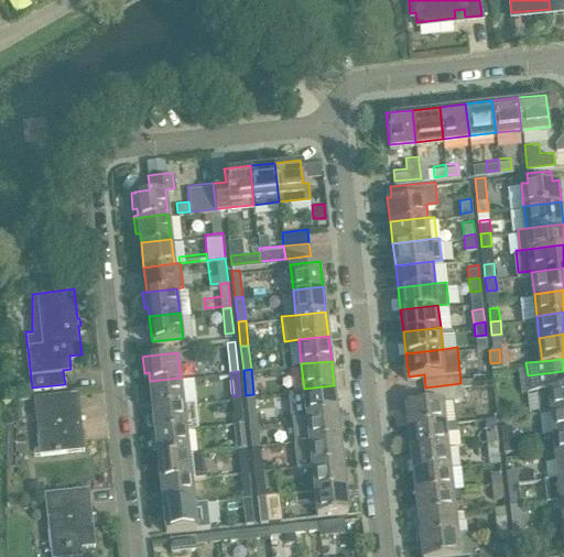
[(540,410),(551,408),(551,407),(563,406),(563,378),(563,371),(528,375),(529,389),(537,388),(540,410)]
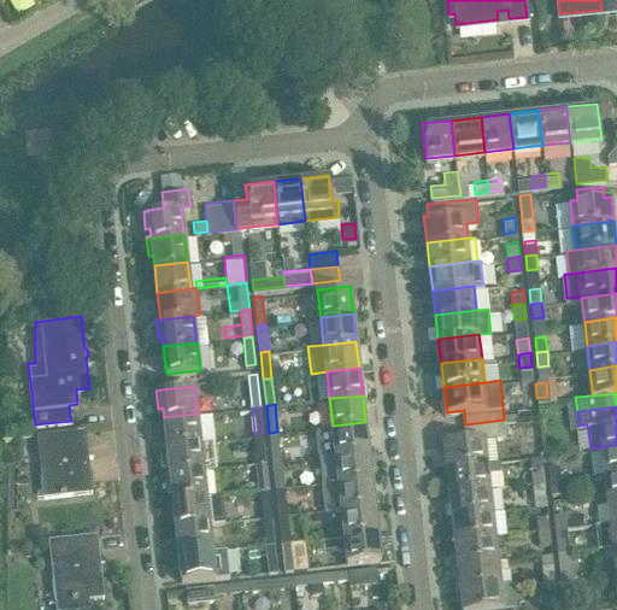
[(198,414),(164,417),(166,444),(200,440),(198,414)]
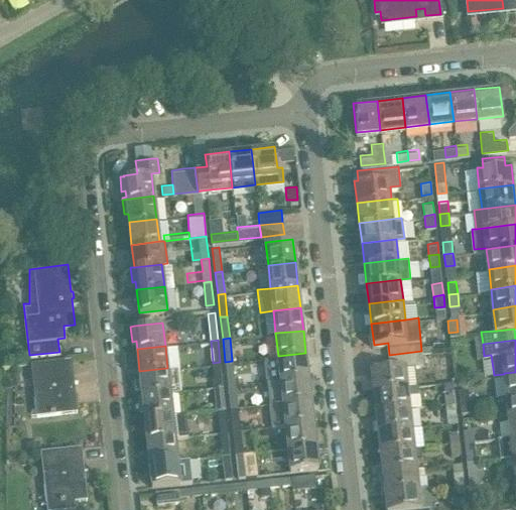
[(372,368),(374,389),(408,385),(405,364),(423,362),(421,351),(389,355),(390,366),(372,368)]
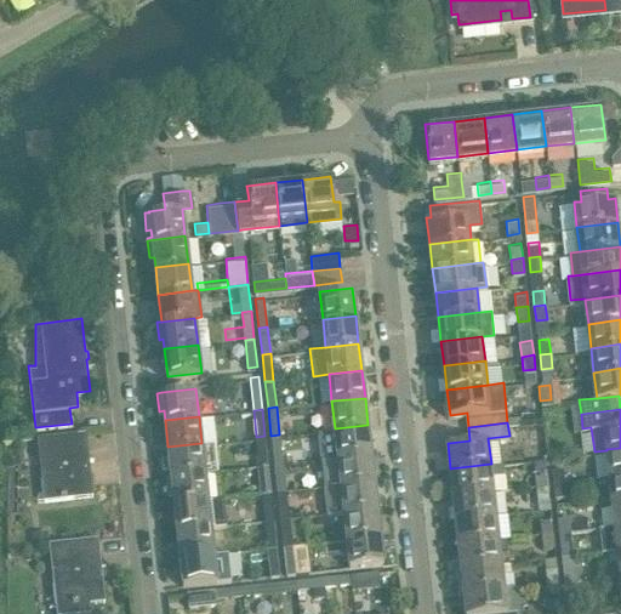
[(335,428),(337,455),(371,453),(368,425),(335,428)]
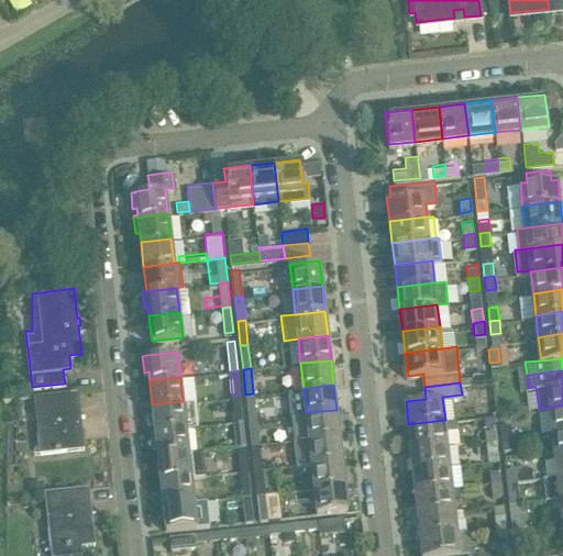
[(34,393),(40,451),(84,446),(77,389),(34,393)]
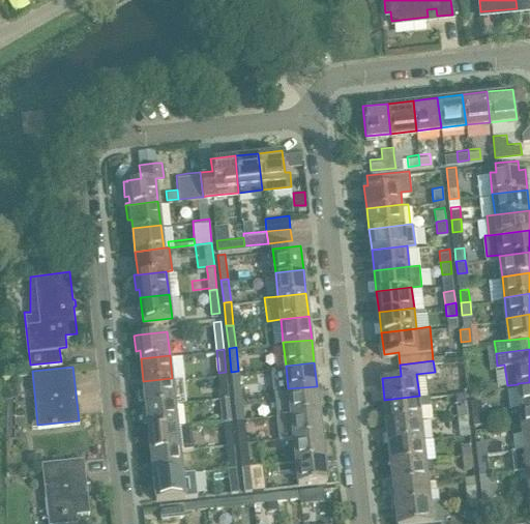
[(238,371),(231,372),(234,395),(241,394),(238,371)]
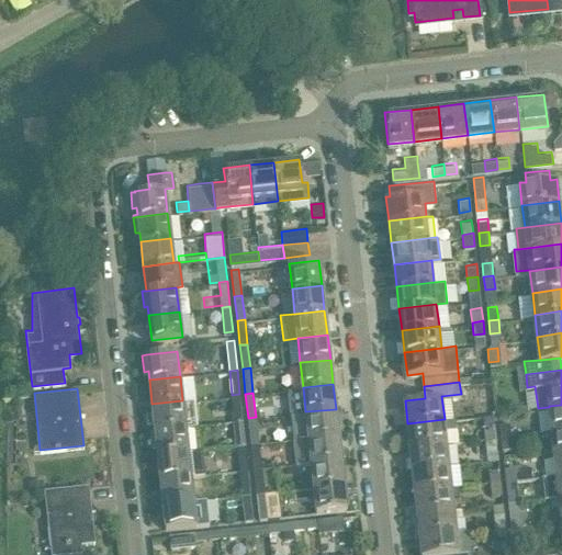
[(232,395),(235,419),(243,418),(239,394),(232,395)]
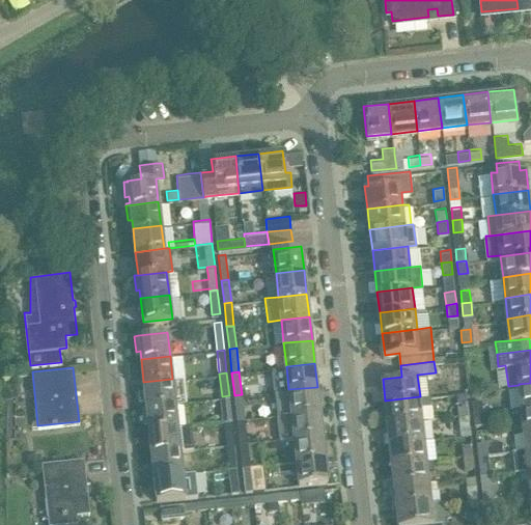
[(172,379),(143,382),(146,406),(175,402),(184,401),(180,378),(172,379)]
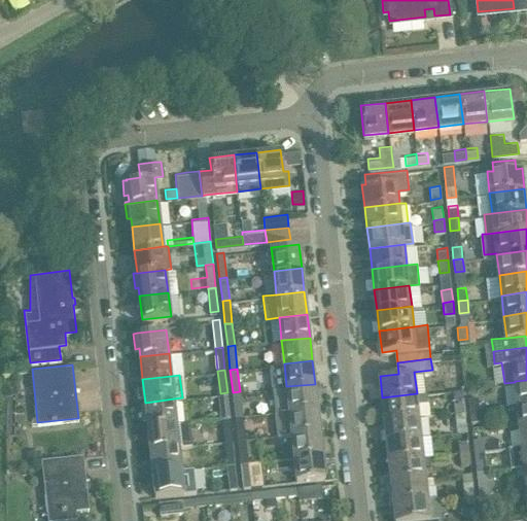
[(515,382),(517,402),(526,401),(526,380),(515,381),(515,382)]
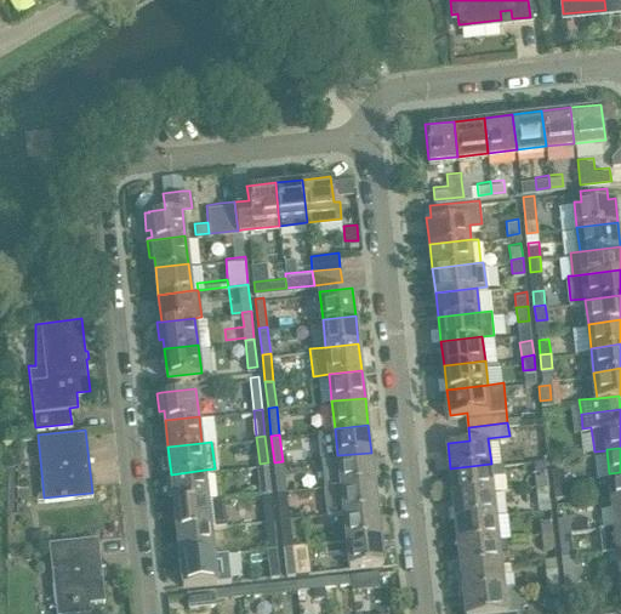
[(322,458),(324,484),(375,479),(371,453),(337,455),(322,458)]
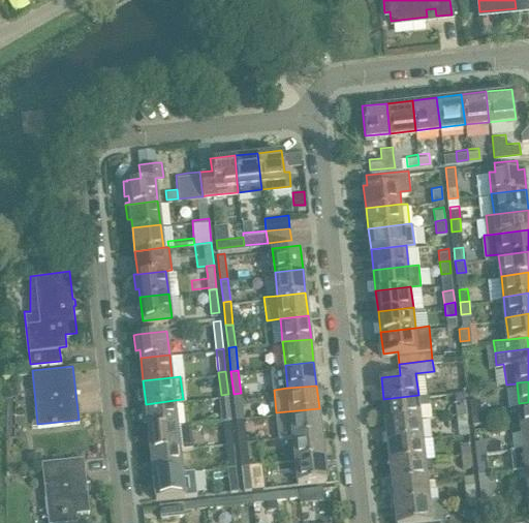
[(241,393),(234,394),(236,417),(243,417),(241,393)]
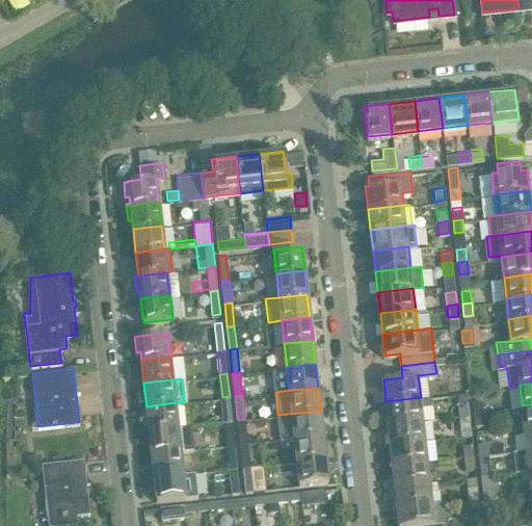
[(222,397),(224,421),(232,420),(230,396),(222,397)]
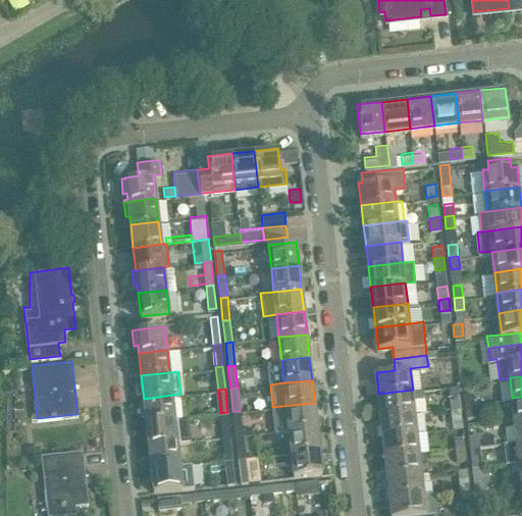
[(378,394),(381,414),(415,410),(414,399),(423,398),(422,389),(413,390),(378,394)]
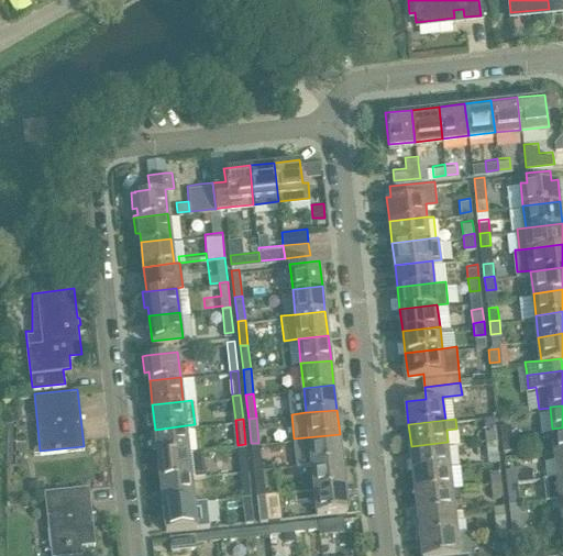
[(500,422),(503,435),(512,434),(510,421),(500,422)]
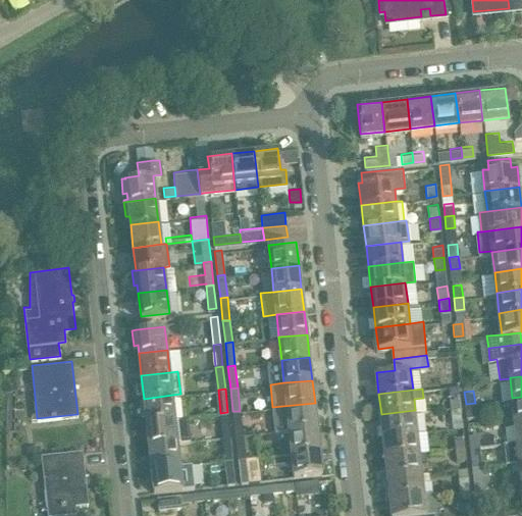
[(449,394),(450,406),(460,404),(459,392),(449,394)]
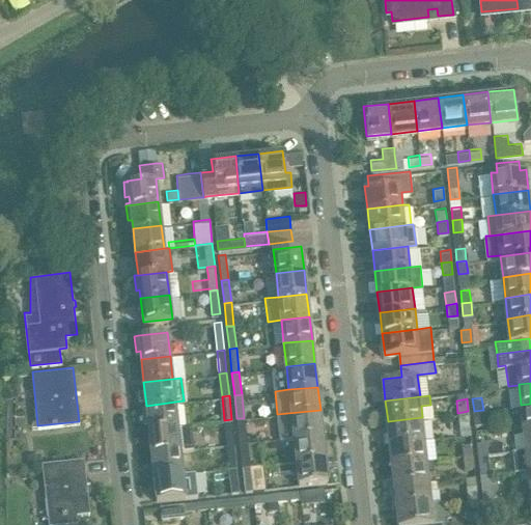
[(146,406),(142,406),(144,421),(147,420),(148,429),(178,425),(175,402),(146,406)]
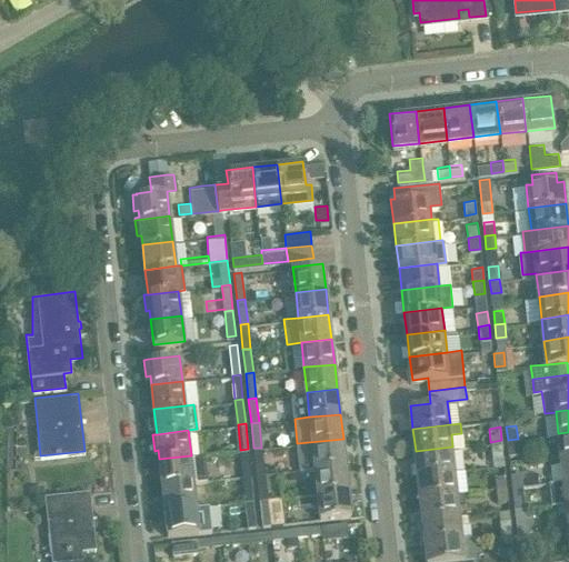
[(568,432),(558,433),(560,457),(568,454),(568,432)]
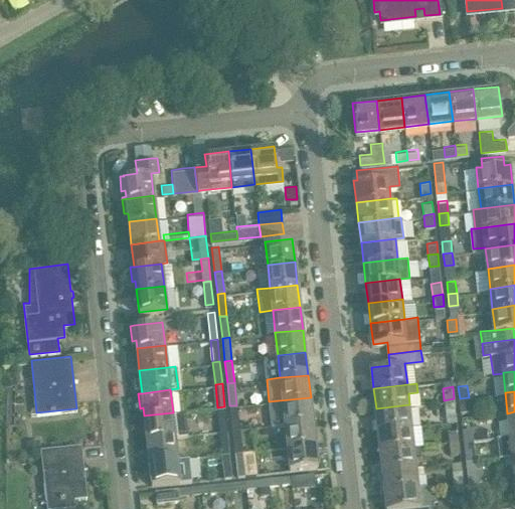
[(272,423),(286,422),(313,419),(311,397),(269,401),(272,423)]
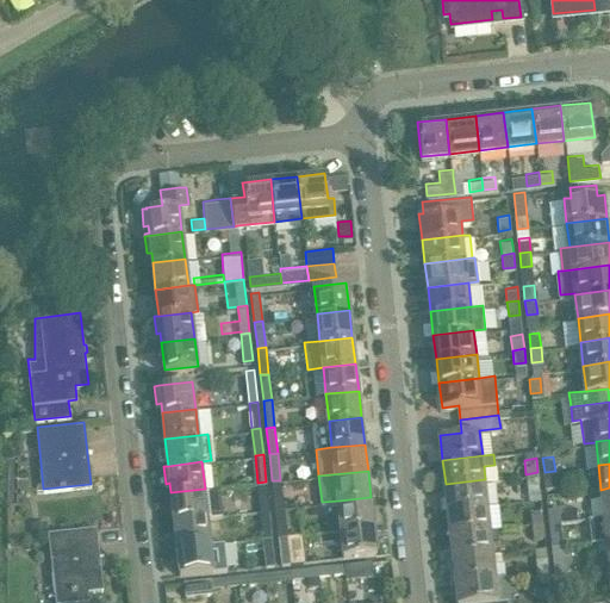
[(555,471),(545,472),(546,486),(556,485),(555,471)]
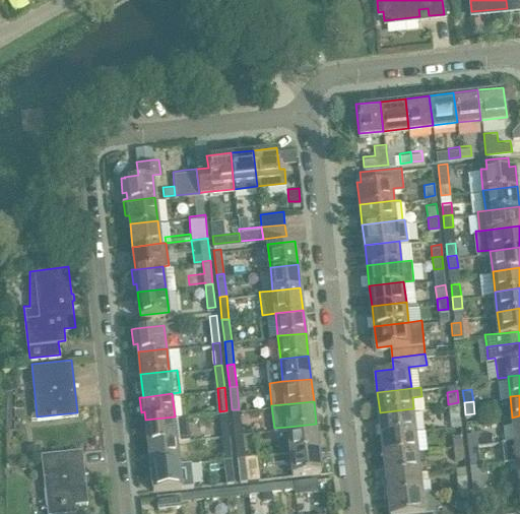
[(458,402),(448,404),(450,415),(459,414),(458,402)]
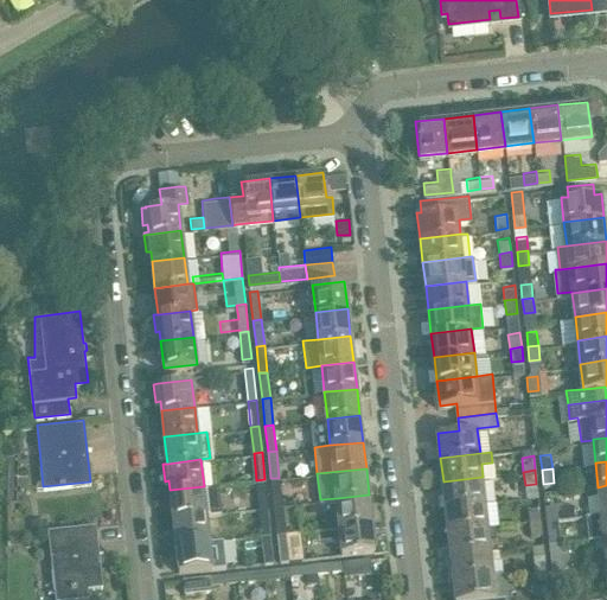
[(443,482),(446,505),(485,500),(483,477),(443,482)]
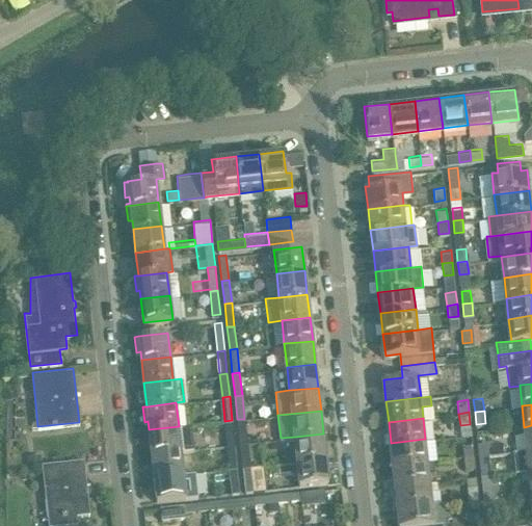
[(237,419),(240,442),(247,442),(244,419),(237,419)]
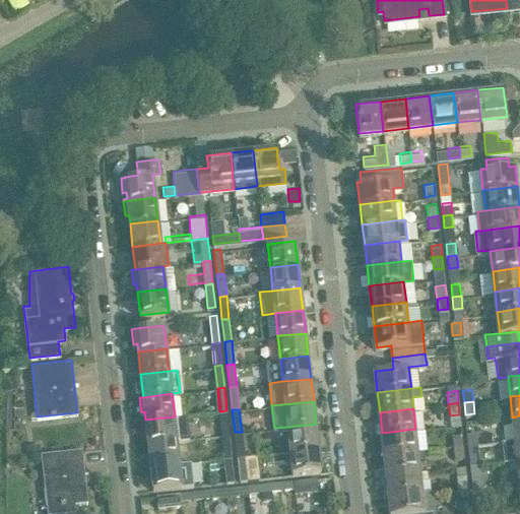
[(219,411),(222,434),(230,433),(226,410),(219,411)]
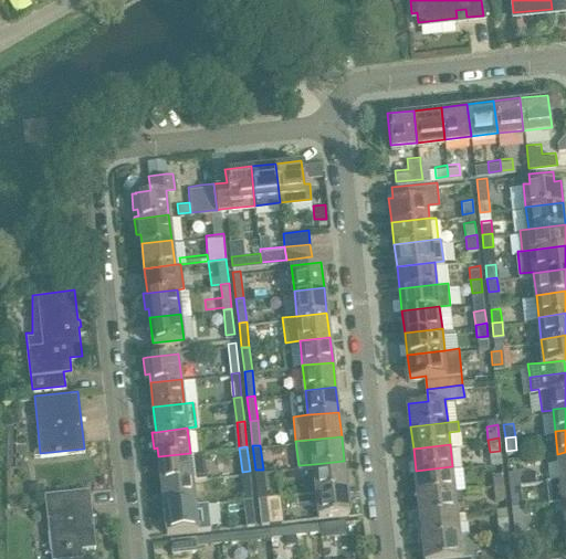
[(190,453),(158,456),(161,481),(192,477),(206,476),(202,452),(190,453)]
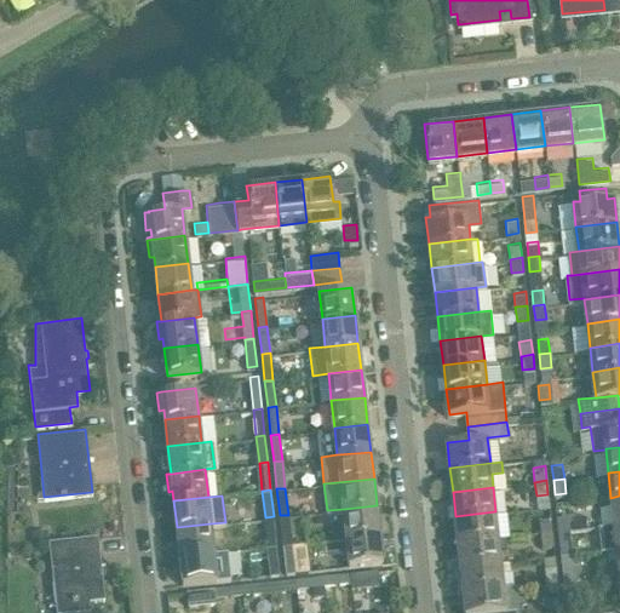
[(344,509),(346,536),(380,532),(377,505),(344,509)]
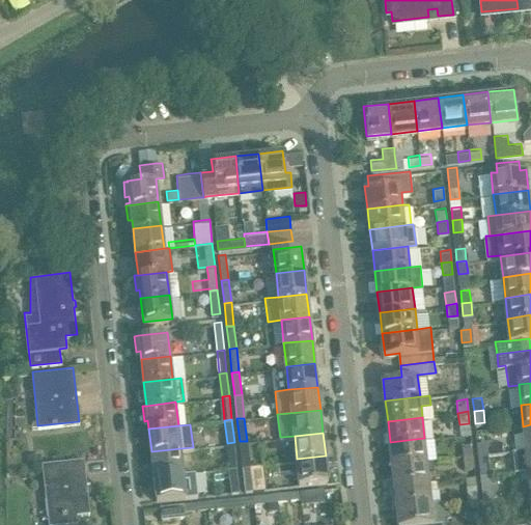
[(390,442),(393,463),(427,459),(424,438),(390,442)]
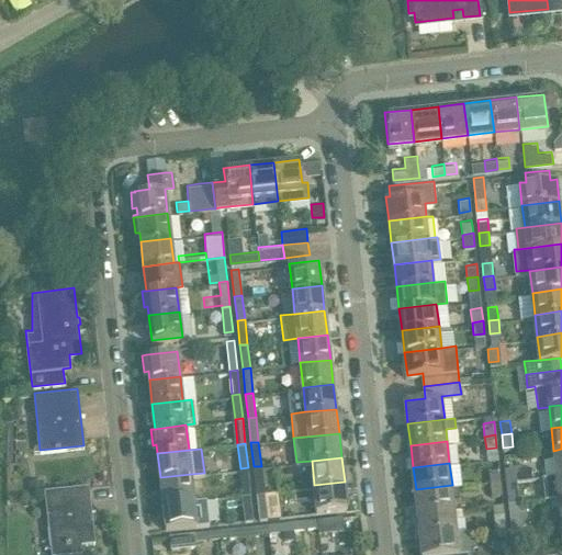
[(515,464),(505,465),(506,478),(516,477),(515,464)]
